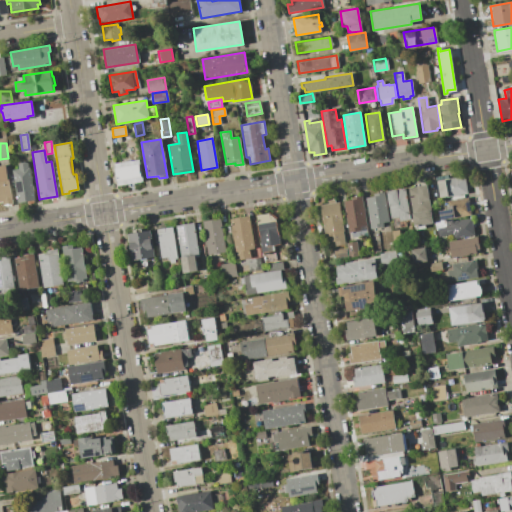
[(138,159),(141,181),(116,185),(113,163),(138,159)]
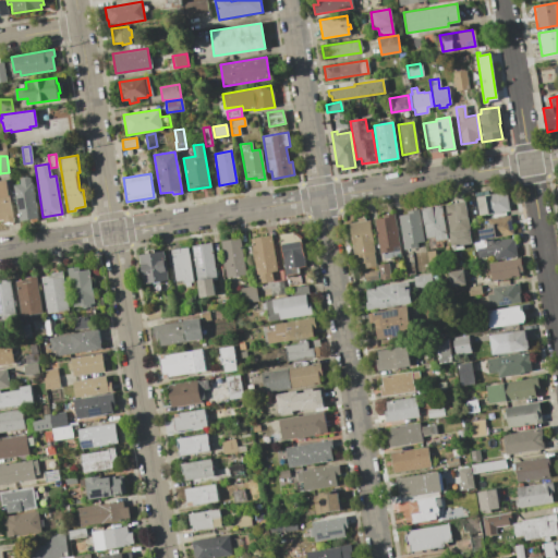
[(20,184),(19,179),(29,177),(31,182),(32,182),(37,218),(35,218),(36,220),(29,221),(29,219),(19,221),(13,185),(20,184)]
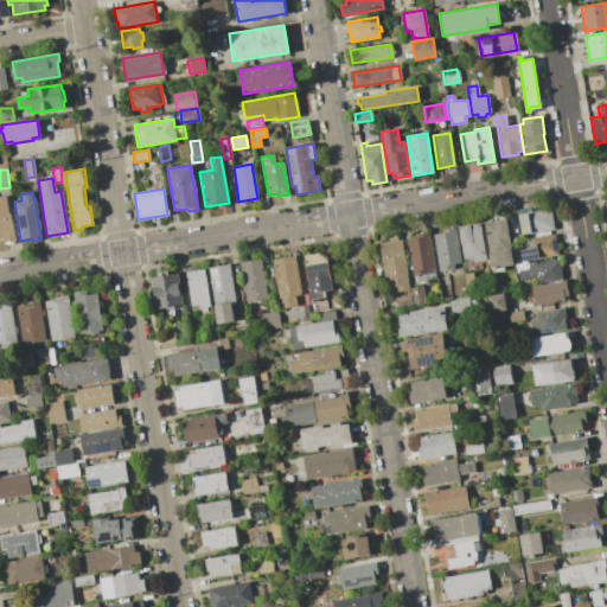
[(0,197),(7,196),(13,241),(4,243),(2,238),(0,238),(0,197)]
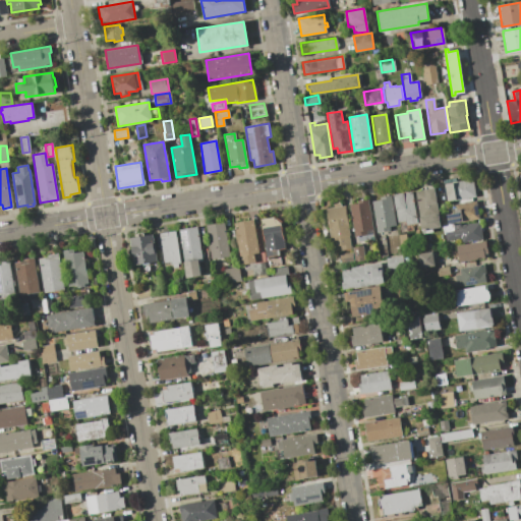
[(472,179),(475,196),(454,200),(453,199),(447,200),(445,183),(472,179)]
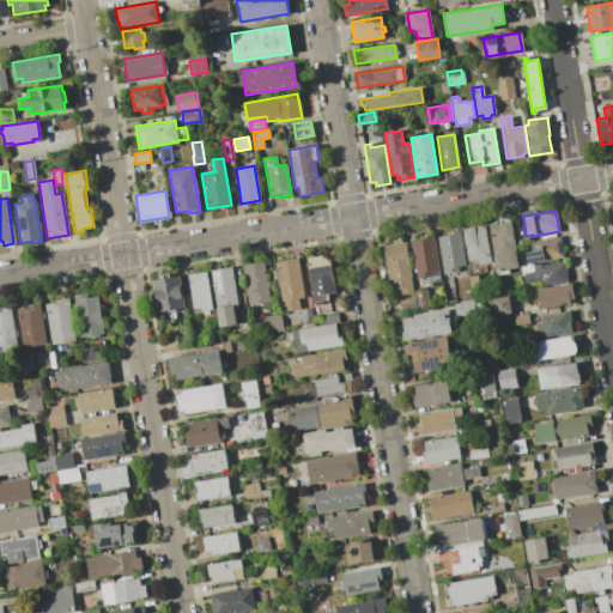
[(510,220),(517,267),(508,269),(509,273),(497,274),(489,224),(510,220)]
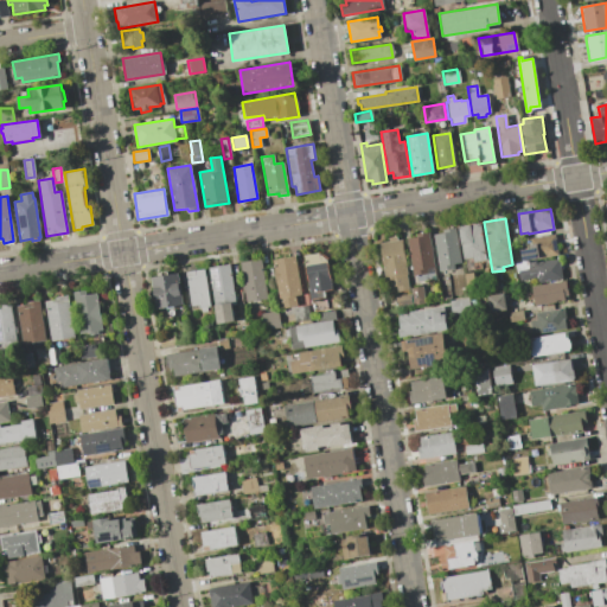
[(479,223),(485,256),(480,256),(480,261),(473,262),(472,257),(464,260),(458,227),(479,223)]
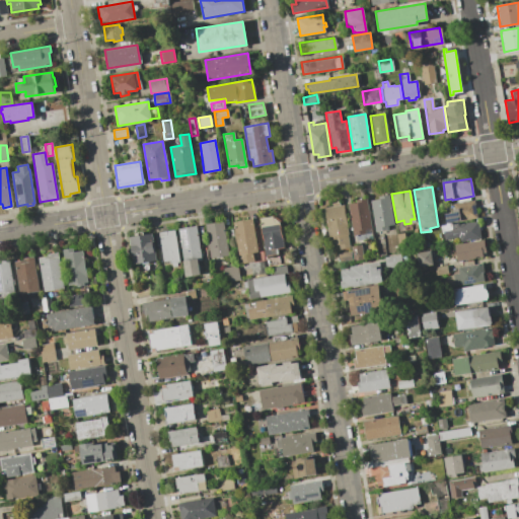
[(378,198),(377,196),(388,194),(393,224),(386,225),(387,229),(375,231),(370,199),(378,198)]
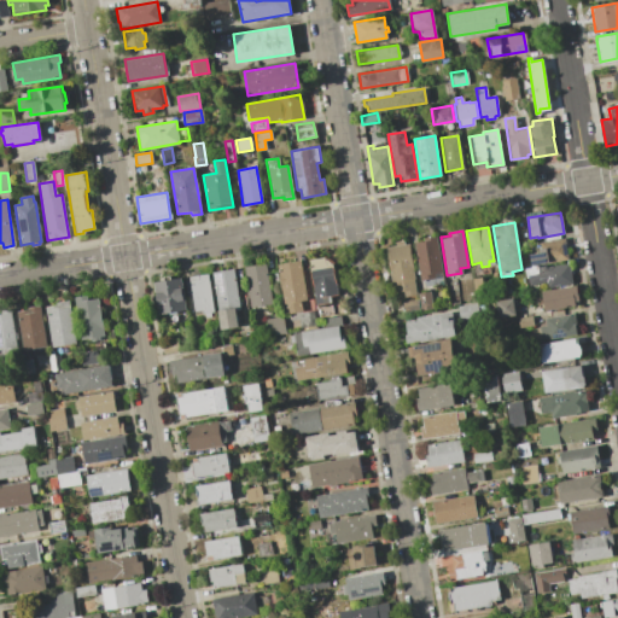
[(423,242),(423,238),(436,237),(442,272),(435,273),(435,278),(419,280),(413,243),(423,242)]
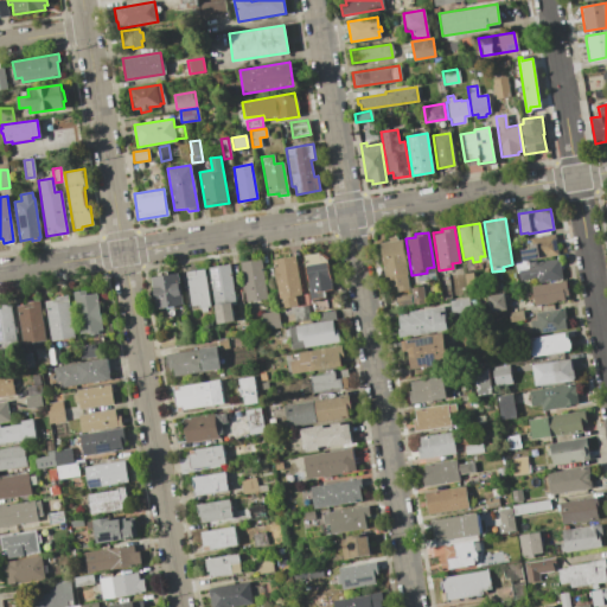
[(521,250),(531,249),(529,238),(554,234),(557,255),(523,261),(521,250)]
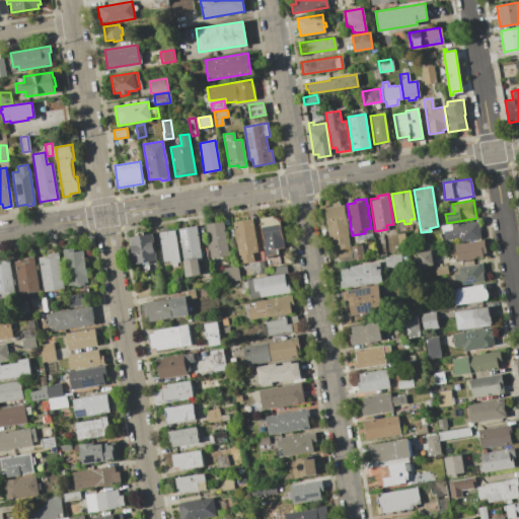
[(332,206),(331,203),(339,202),(340,205),(344,204),(348,233),(347,233),(349,246),(339,248),(338,243),(330,244),(329,236),(327,236),(323,207),(332,206)]
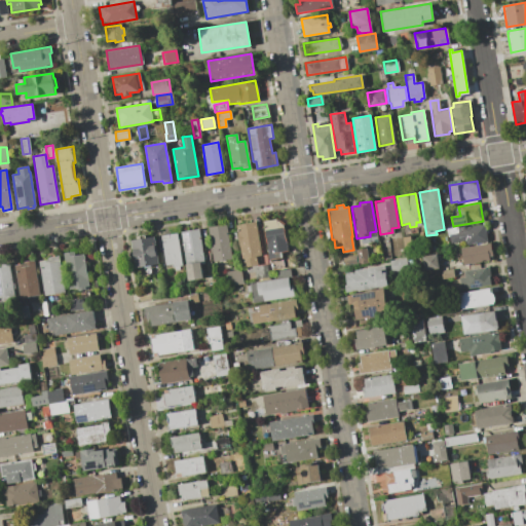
[(282,219),(288,251),(280,252),(282,257),(269,259),(263,221),(282,219)]
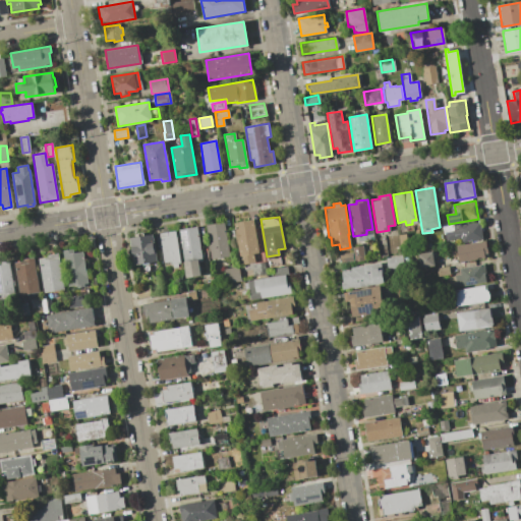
[(253,220),(258,252),(252,253),(253,262),(240,264),(236,240),(235,241),(234,230),(235,230),(234,223),(253,220)]
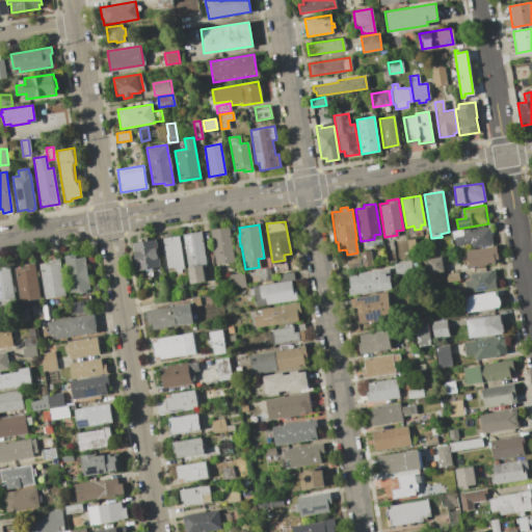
[(228,227),(233,261),(215,264),(209,230),(228,227)]
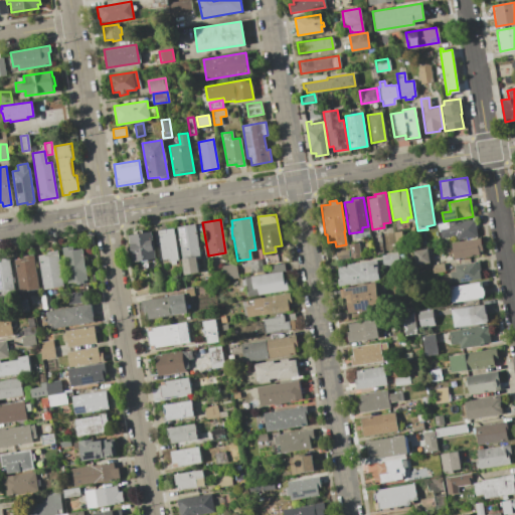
[(449,228),(448,223),(474,219),(477,237),(455,240),(454,235),(441,237),(439,229),(449,228)]
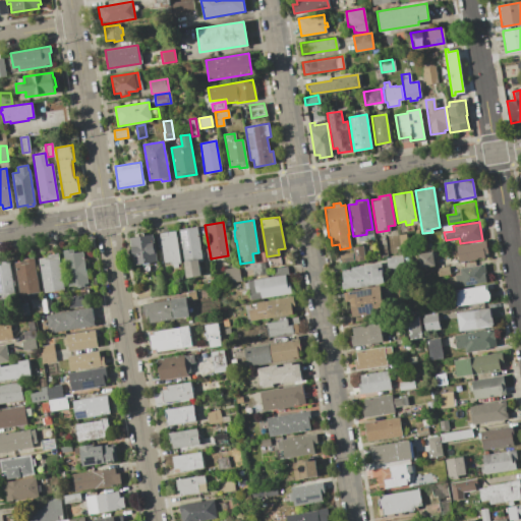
[(196,226),(201,259),(198,261),(200,276),(186,278),(178,229),(196,226)]
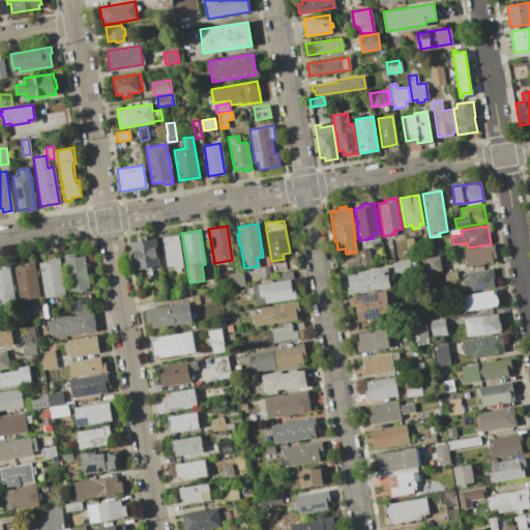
[(178,235),(183,267),(180,267),(180,271),(175,272),(175,268),(173,268),(173,265),(167,266),(163,238),(178,235)]
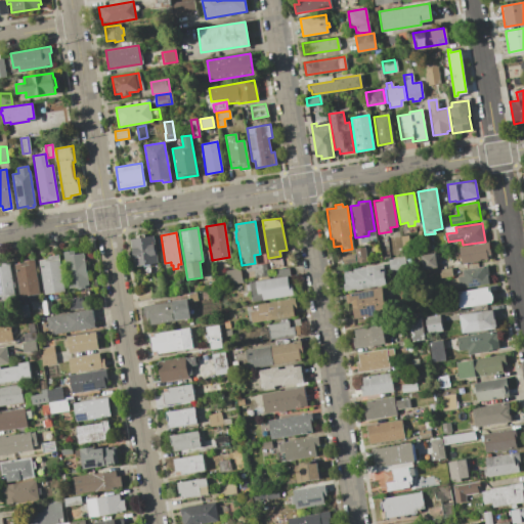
[(139,237),(138,234),(144,233),(145,236),(154,235),(158,263),(135,267),(130,239),(139,237)]
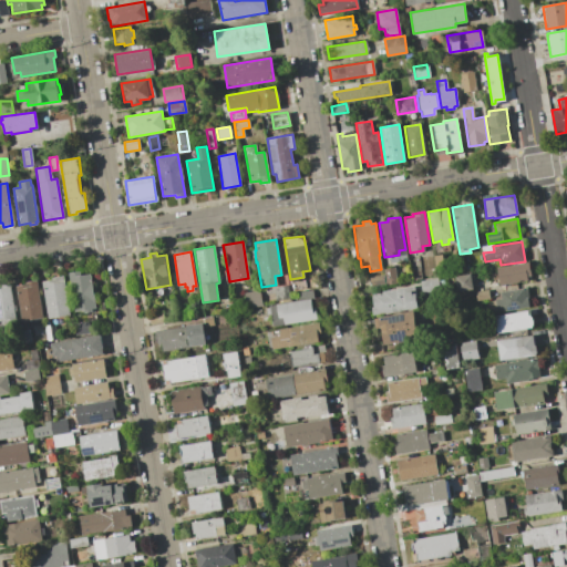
[(433,256),(441,254),(443,265),(434,266),(433,256)]
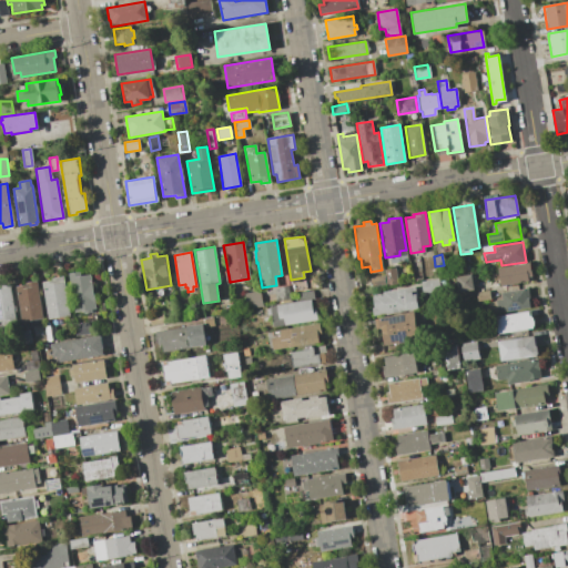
[(528,262),(530,275),(527,276),(527,281),(499,285),(496,267),(528,262)]
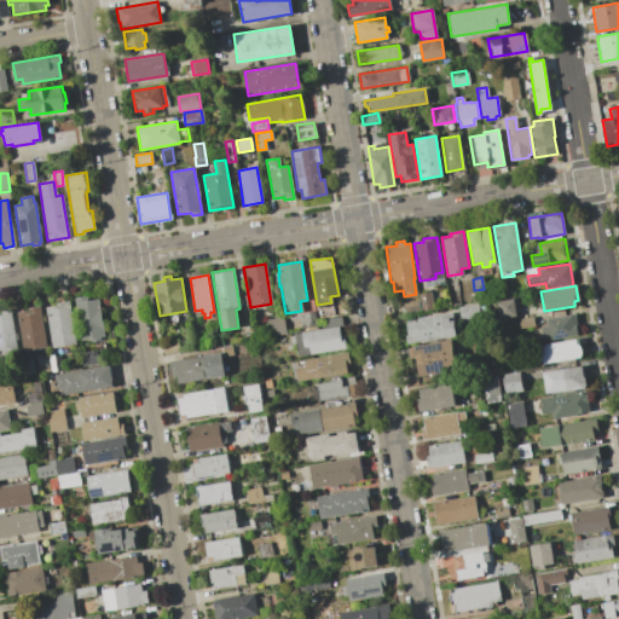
[(431,291),(433,310),(421,311),(418,294),(431,291)]
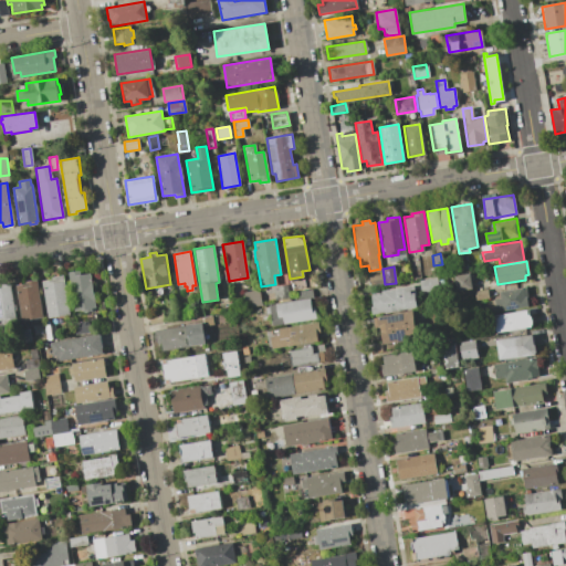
[(79,271),(80,274),(90,273),(95,307),(91,308),(92,311),(83,312),(83,310),(74,311),(67,272),(79,271)]
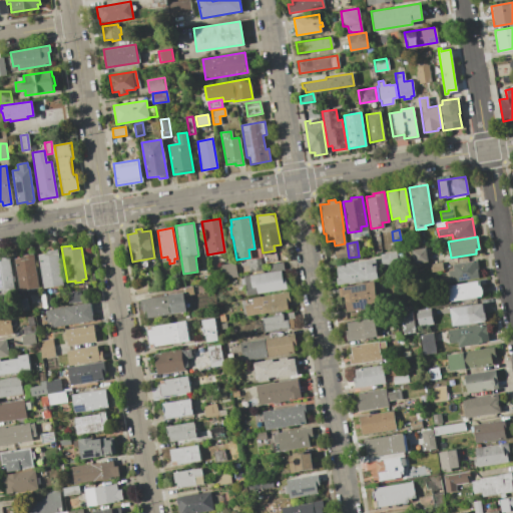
[(346,247),(348,257),(335,259),(333,250),(346,247)]
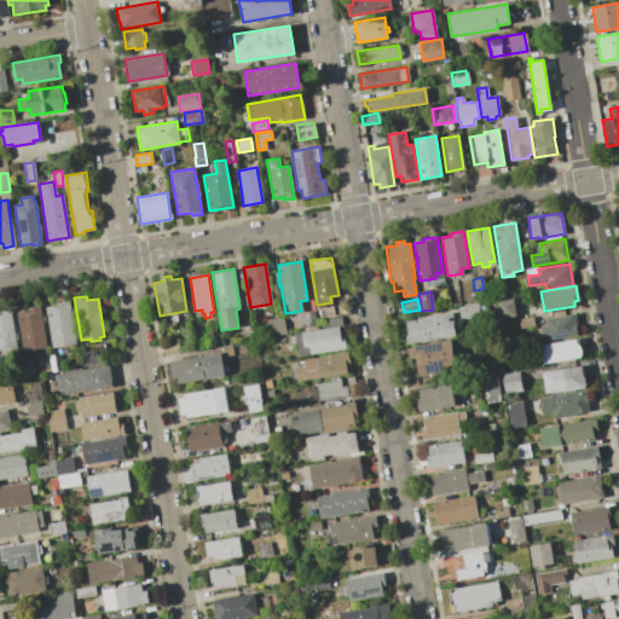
[(513,299),(515,314),(499,318),(496,301),(513,299)]
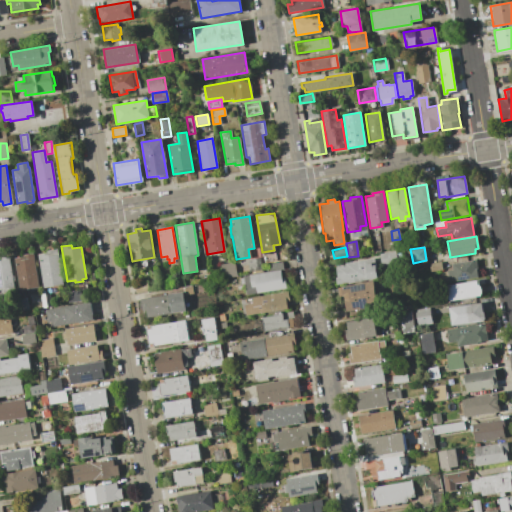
[(46,252),(46,250),(57,249),(63,284),(43,287),(37,254),(46,252)]
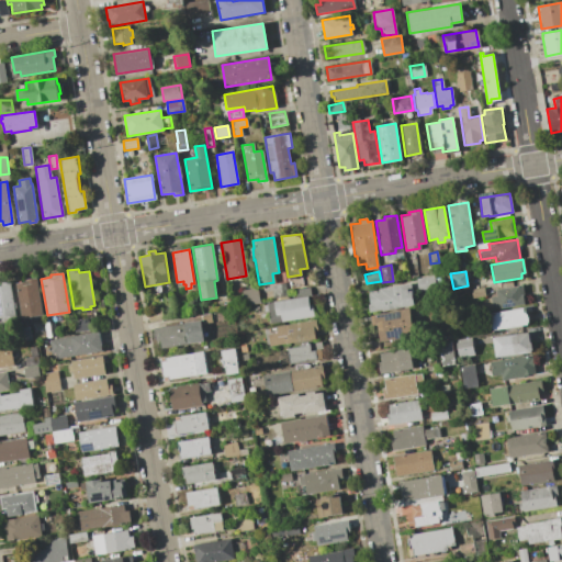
[(415,278),(434,274),(435,287),(417,290),(415,278)]
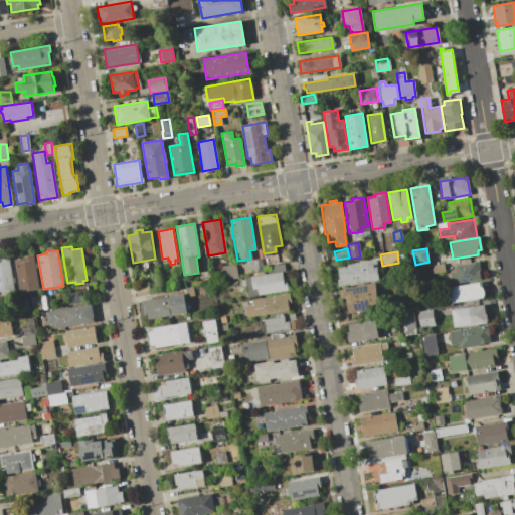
[(23,258),(23,256),(33,254),(38,288),(19,291),(14,260),(23,258)]
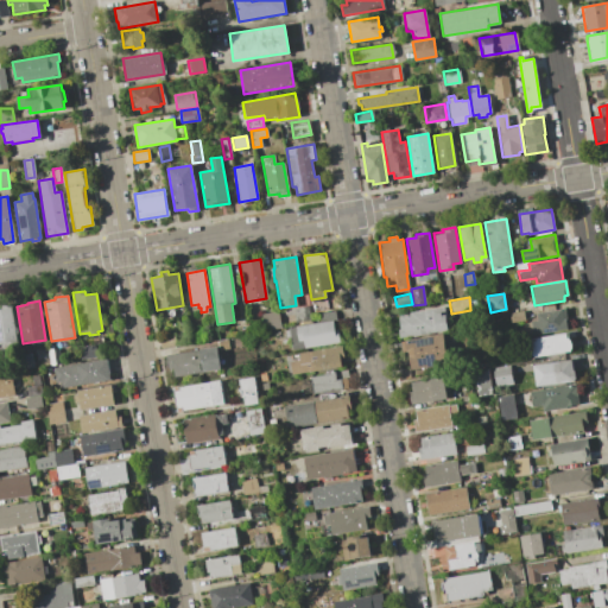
[(0,305),(10,304),(18,349),(5,352),(2,342),(0,342),(0,305)]
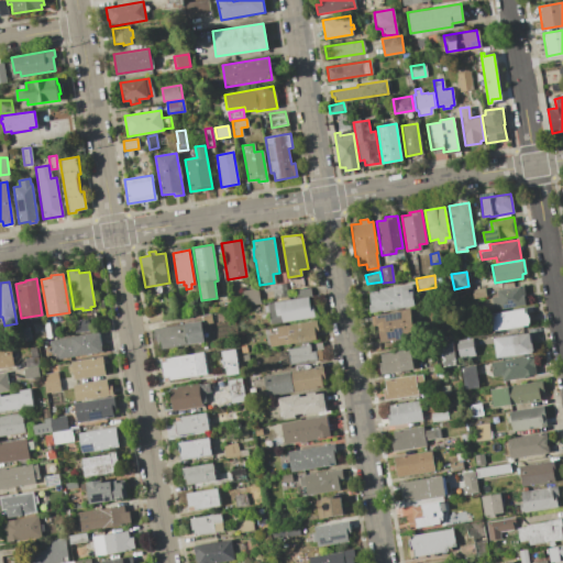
[(285,283),(287,297),(273,299),(271,285),(285,283)]
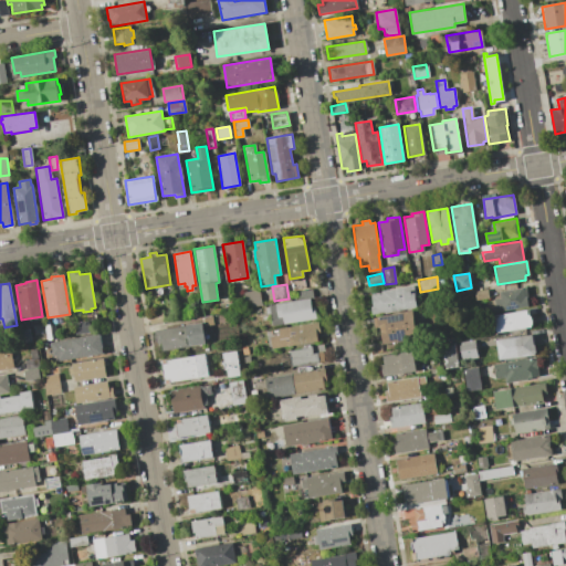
[(373,307),(370,294),(381,292),(381,291),(413,285),(417,306),(371,314),(370,307),(373,307)]
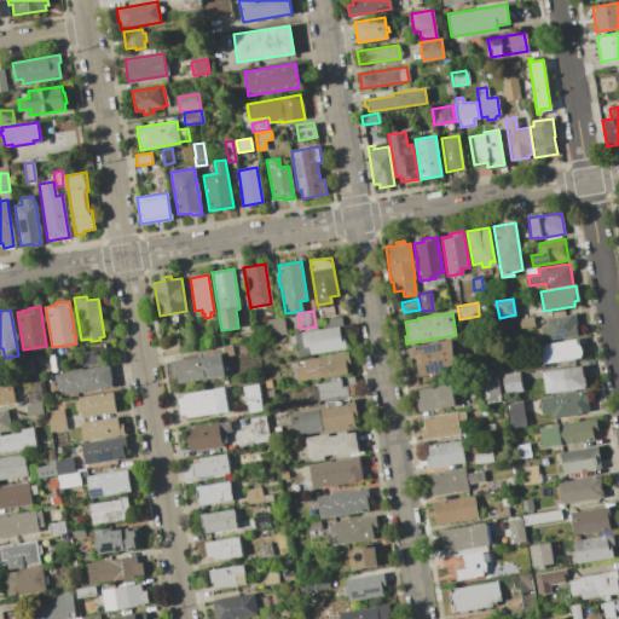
[(547,325),(545,318),(574,313),(578,334),(542,340),(539,327),(547,325)]
